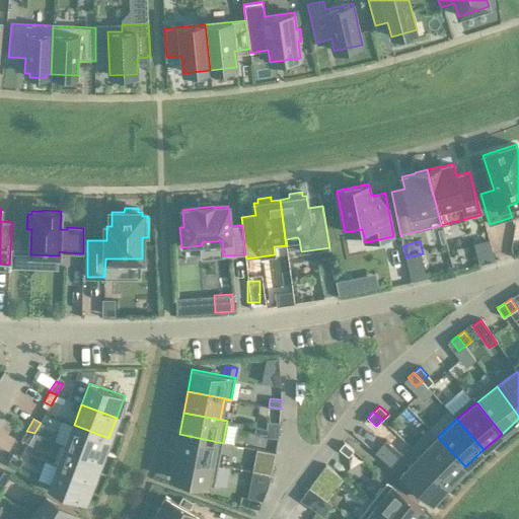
[(267,429),(279,430),(280,422),(268,421),(267,429)]
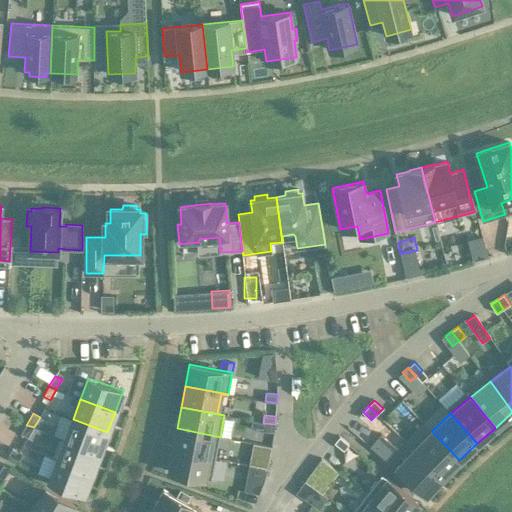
[(107,432),(73,419),(65,439),(99,452),(107,432)]
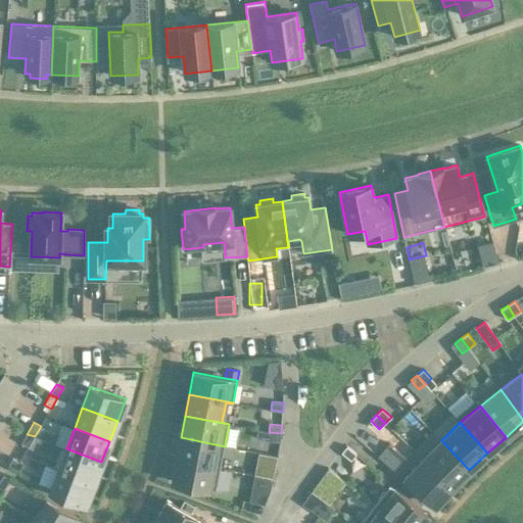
[(280,441),(281,433),(269,432),(268,440),(280,441)]
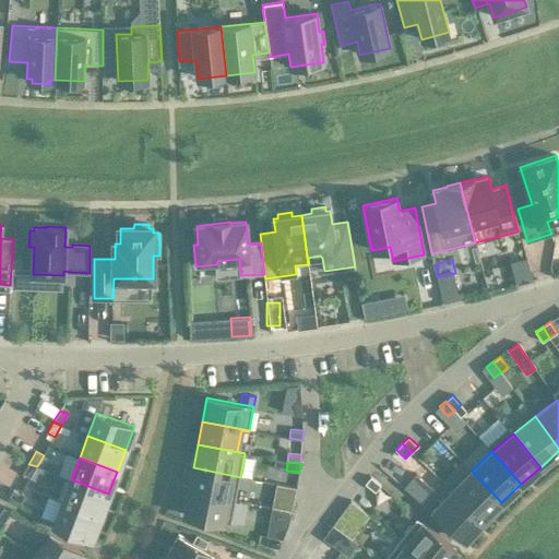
[(37,466),(28,464),(23,474),(31,478),(37,466)]
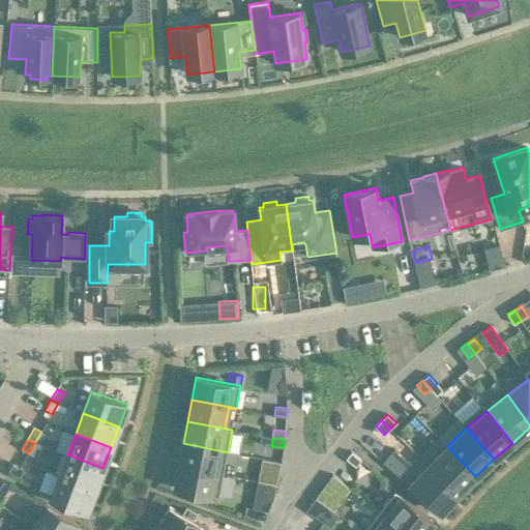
[(224,474),(228,452),(183,443),(179,466),(224,474)]
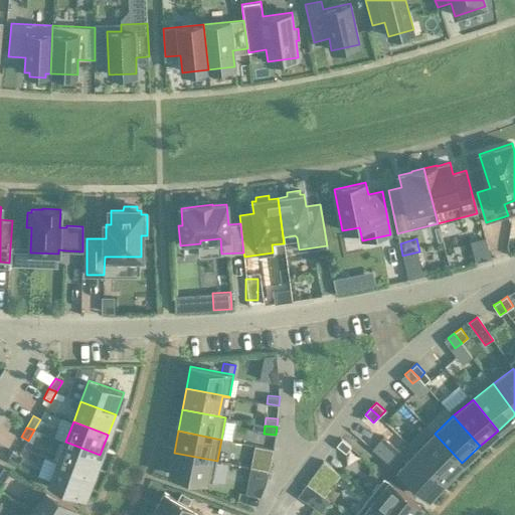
[(462,463),(435,434),(416,452),(445,480),(462,463)]
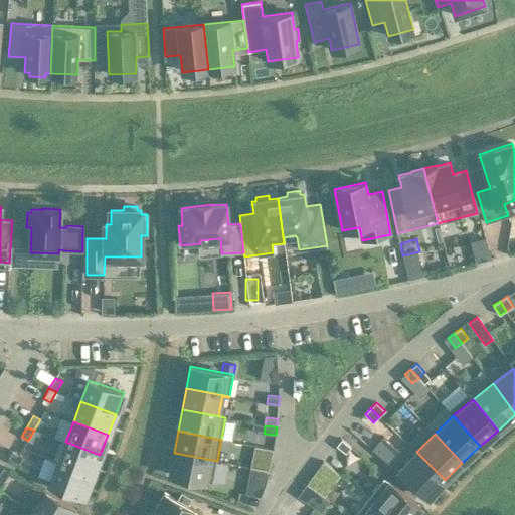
[(351,447),(342,440),(337,446),(346,454),(351,447)]
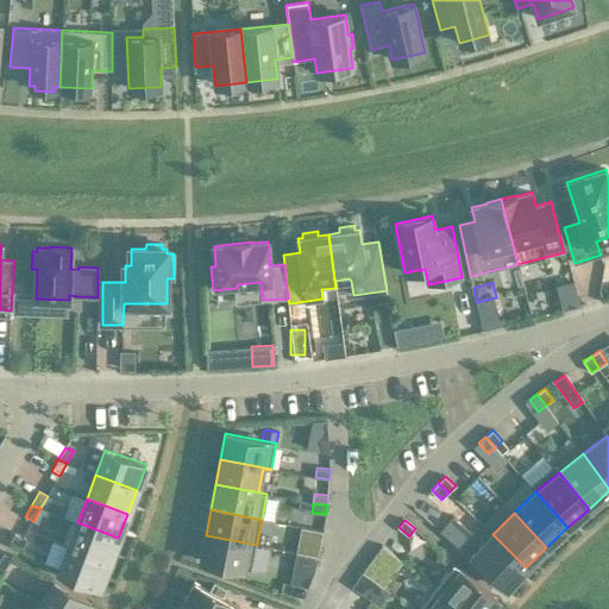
[(118,538),(77,522),(68,547),(110,563),(118,538)]
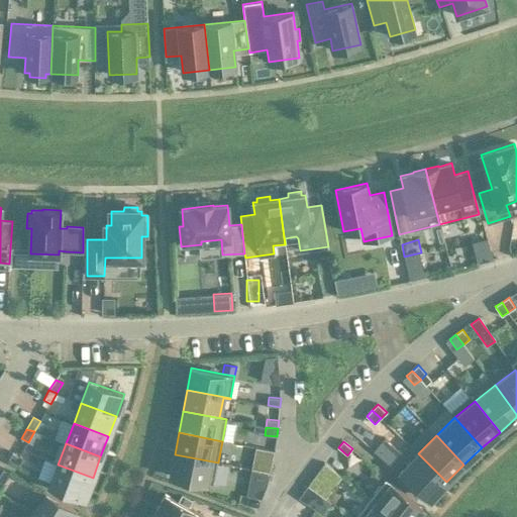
[(13,452),(9,459),(16,463),(20,456),(13,452)]
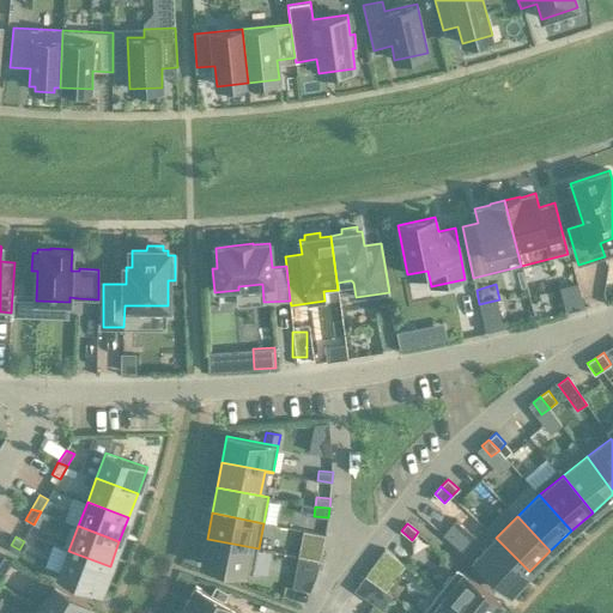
[(510,593),(529,571),(496,538),(474,560),(510,593)]
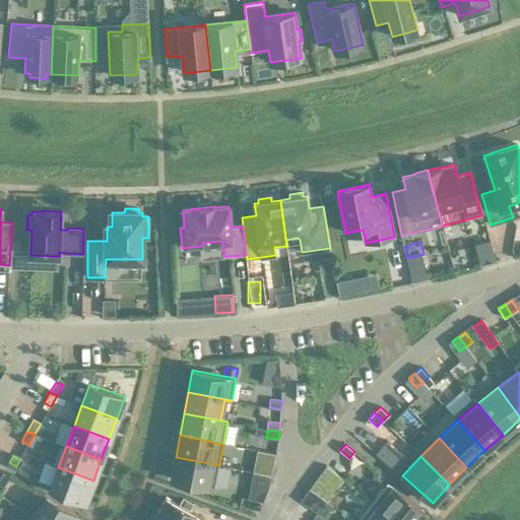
[(214,488),(219,465),(176,457),(172,479),(214,488)]
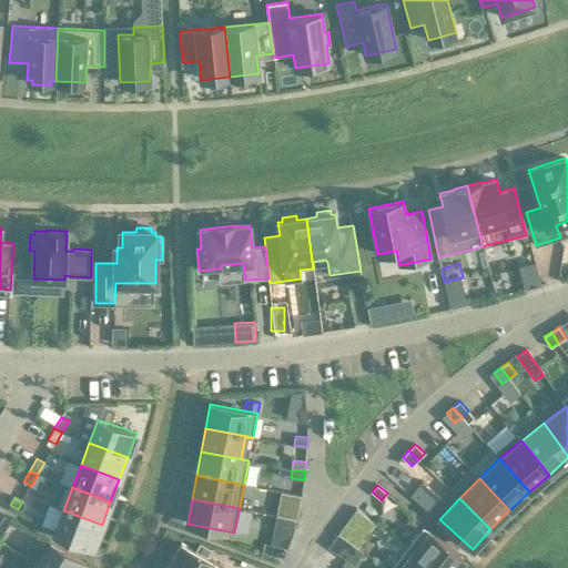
[(284,517),(296,520),(298,511),(286,508),(284,517)]
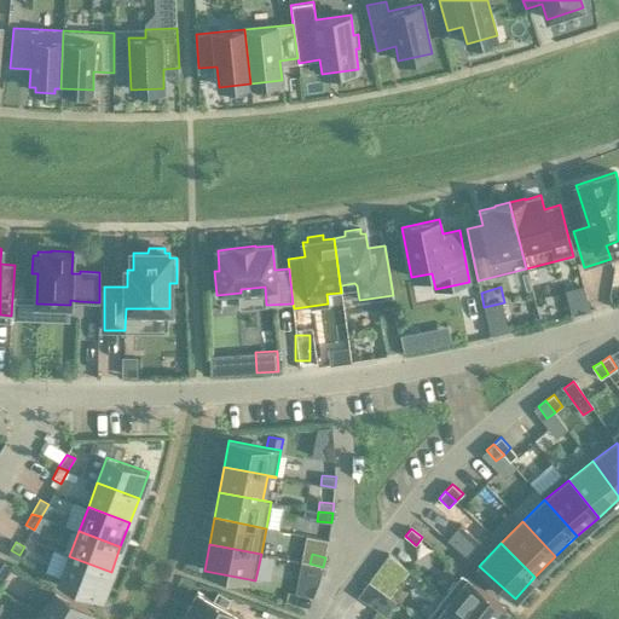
[(375,574),(369,582),(389,597),(409,571),(389,555),(375,574)]
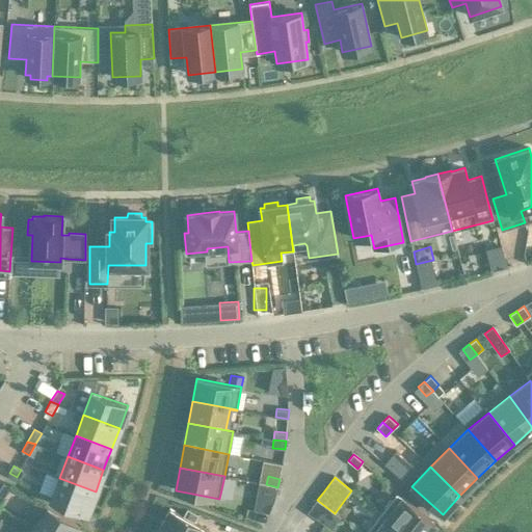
[(96,491),(59,478),(51,500),(87,513),(96,491)]
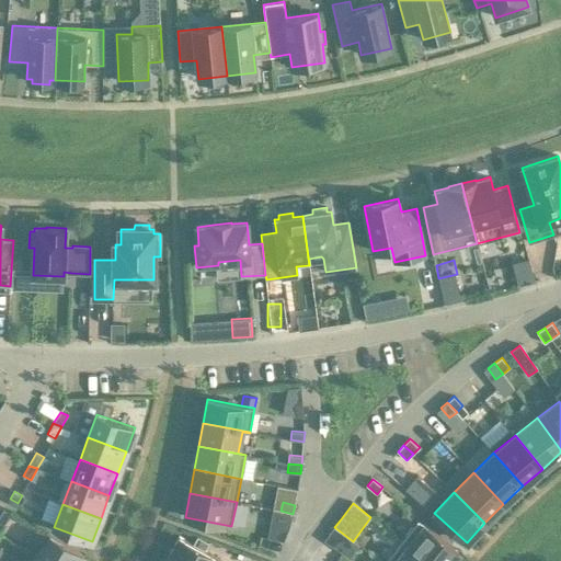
[(3,510),(0,514),(0,523),(4,525),(11,514),(3,510)]
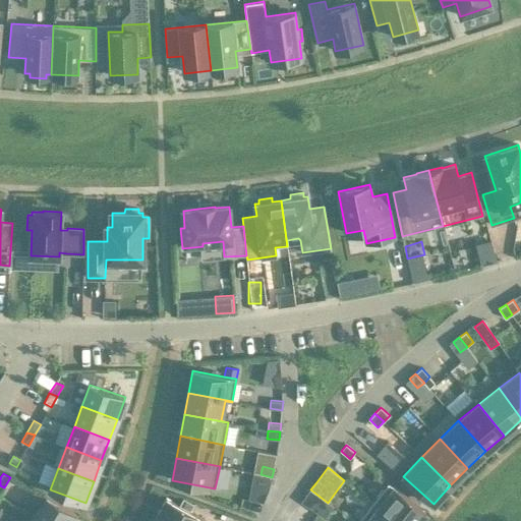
[(270,485),(272,477),(261,474),(258,481),(270,485)]
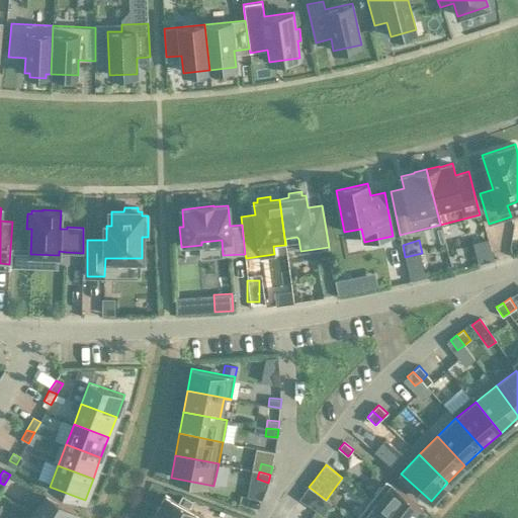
[(370,500),(394,517),(416,517),(424,509),(386,480),(370,500)]
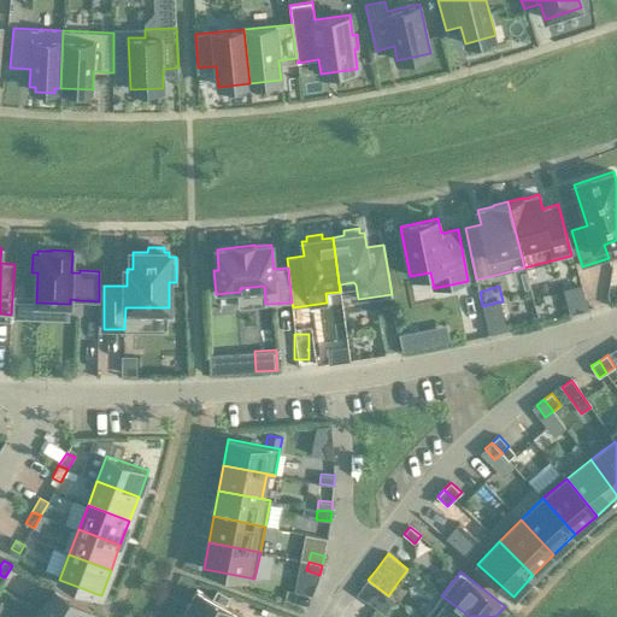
[(388,595),(368,580),(357,594),(386,615),(395,600),(388,595)]
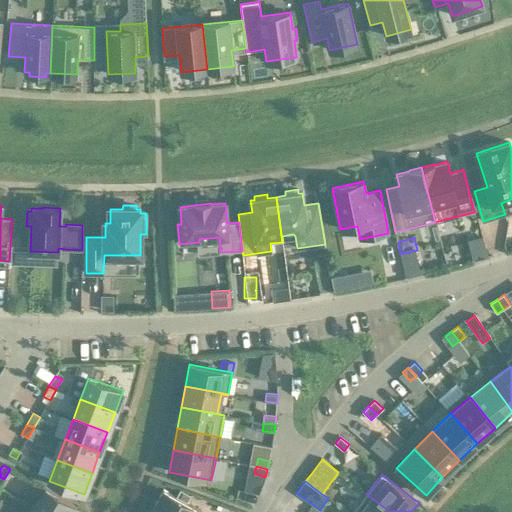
[(238,484),(234,496),(251,501),(255,489),(238,484)]
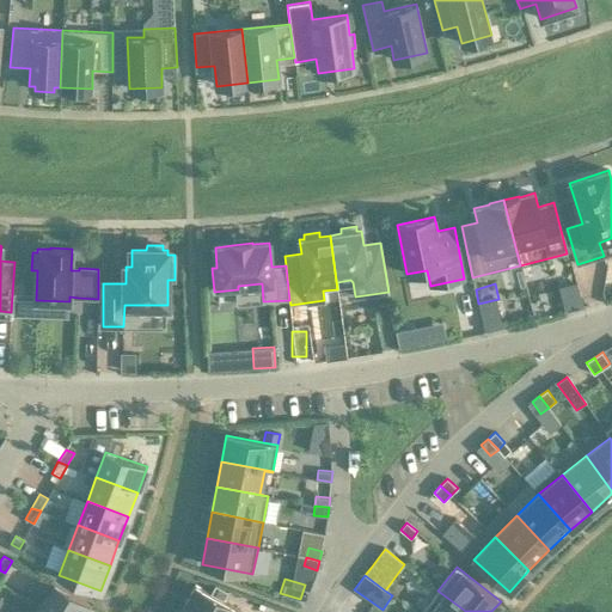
[(41,607),(49,611),(89,611),(92,606),(54,583),(41,607)]
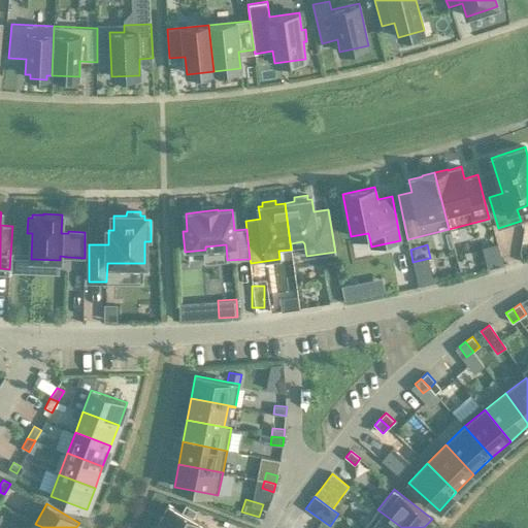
[(157,526),(161,527),(207,527),(208,527),(169,505),(157,526)]
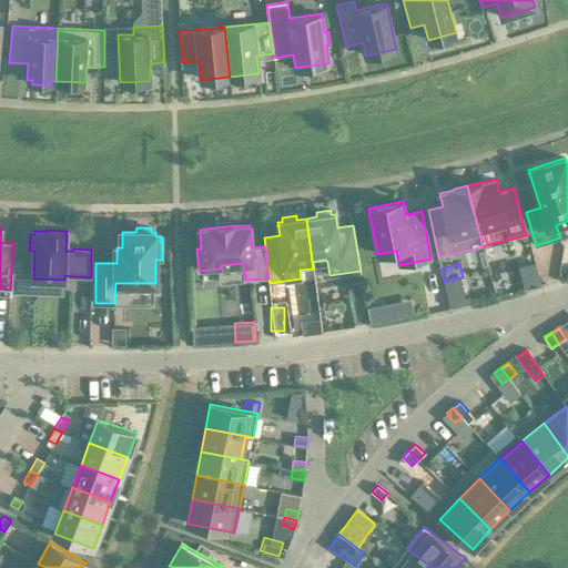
[(389,567),(432,567),(406,548),(389,567)]
